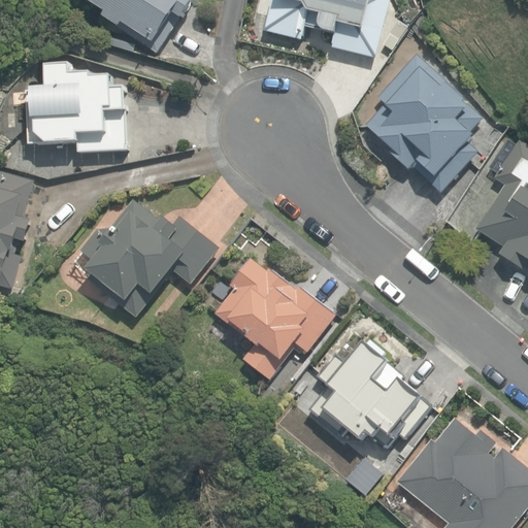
[(93,0),(160,43),(188,0),(93,0)]
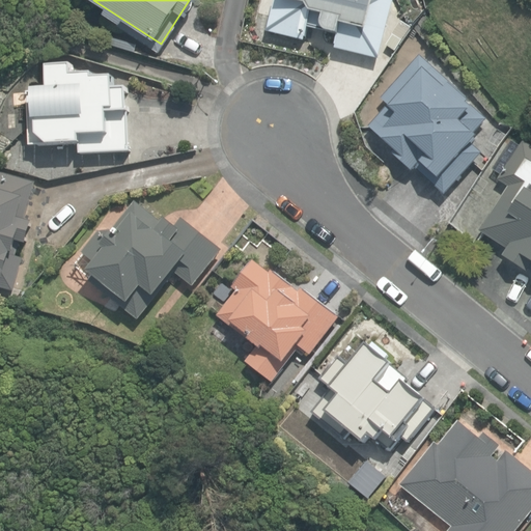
[(272,0),(266,29),(305,37),(307,26),(338,32),(335,45),(382,55),(393,0),(272,0)]
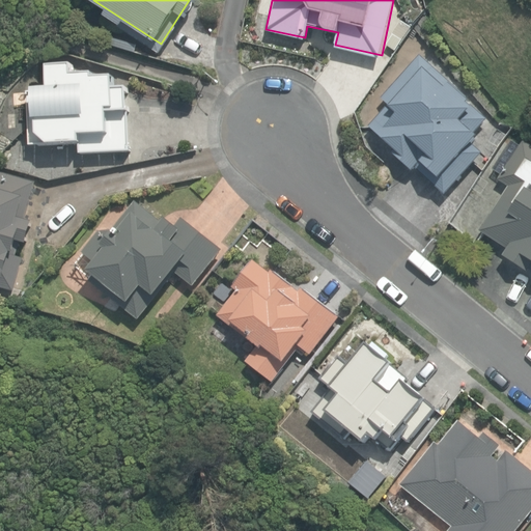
[(490,113),(416,51),(379,95),(386,102),(366,126),(445,191),(488,139),(477,130),(490,113)]
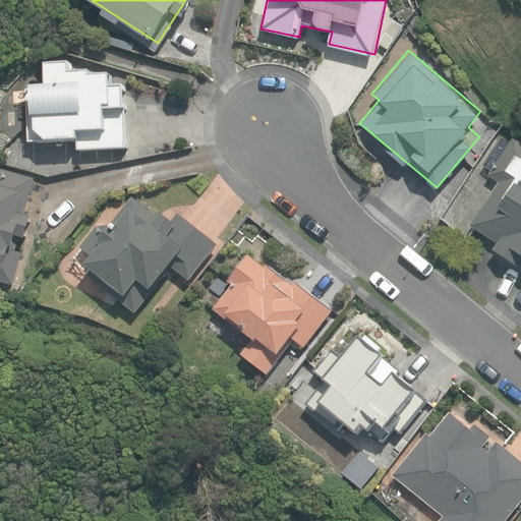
[(50,83),(30,85),(33,140),(78,137),(78,148),(129,143),(125,84),(113,85),(112,68),(74,70),(73,60),(48,61),(50,83)]
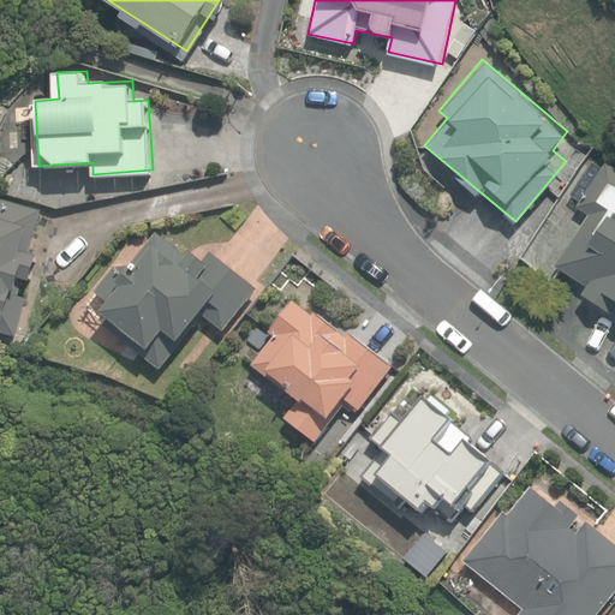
[(614,165),(605,159),(577,204),(586,210),(551,267),(584,287),(581,291),(607,308),(609,304),(614,306),(614,165)]
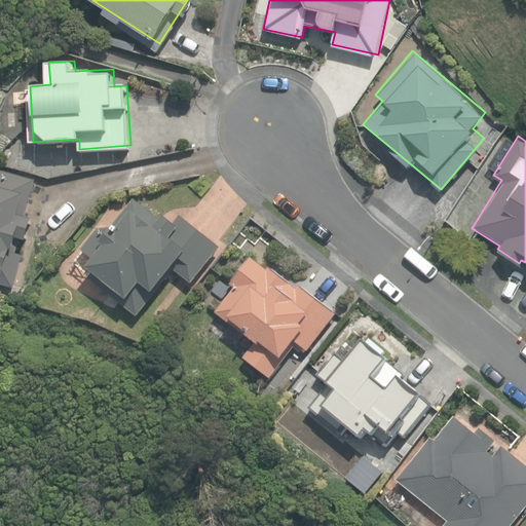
[(32,177),(0,167),(0,280),(16,286),(25,251),(15,248),(19,236),(28,238),(33,217),(23,215),(32,177)]
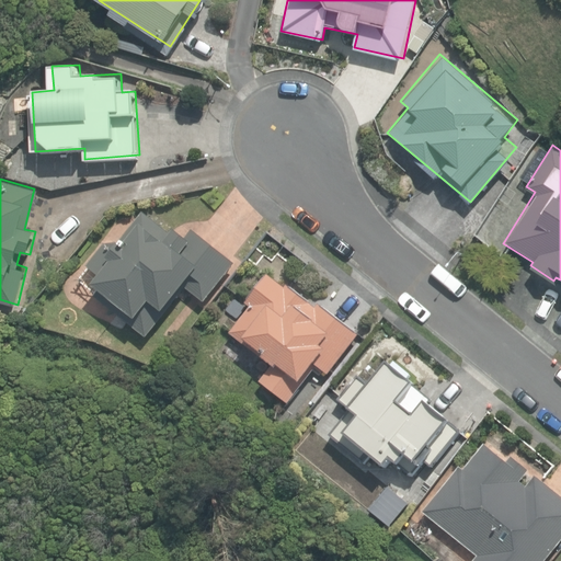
[(173,233),(138,208),(118,241),(104,242),(88,265),(102,278),(93,295),(148,338),(162,318),(179,332),(233,261),(187,225),(173,233)]
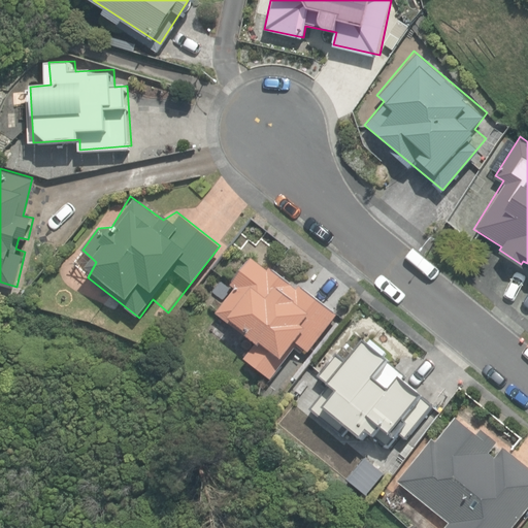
[(268,268),(245,259),(226,282),(235,289),(217,315),(253,348),(243,360),(270,384),(297,348),(308,356),(338,316),(268,268)]
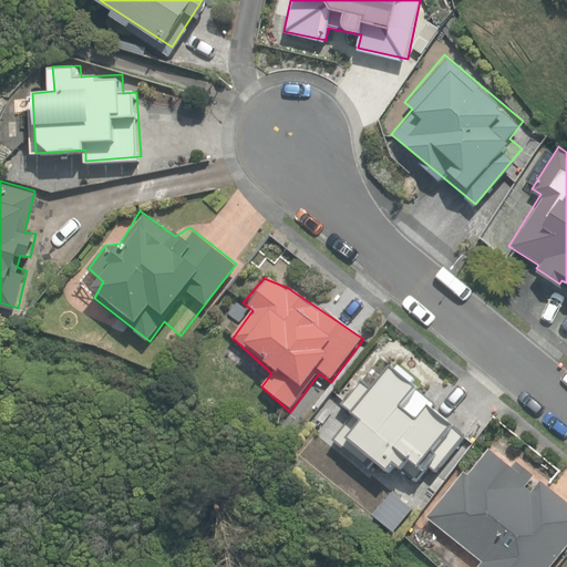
[(423,379),(397,357),(373,384),(361,373),(337,403),(346,410),(326,434),(408,501),(468,426),(418,385),(423,379)]
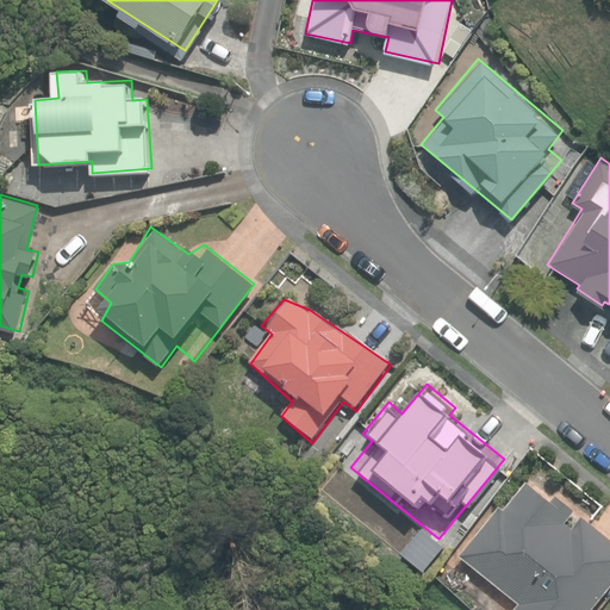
[(591,609),(609,586),(609,541),(580,518),(571,529),(564,524),(574,511),(555,497),(552,502),(527,483),(504,511),(499,508),(460,558),(517,603),(511,609),(591,609)]
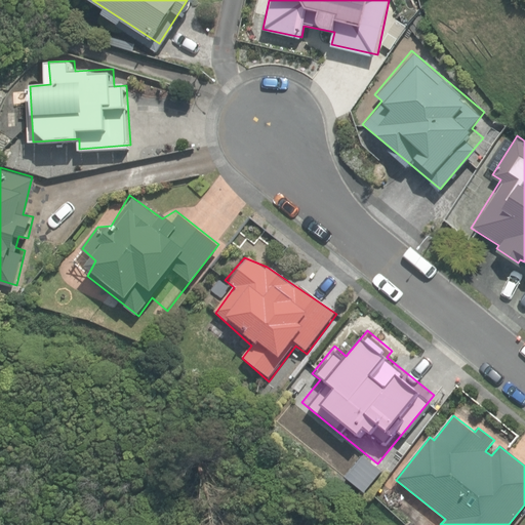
All buildings are outlined.
